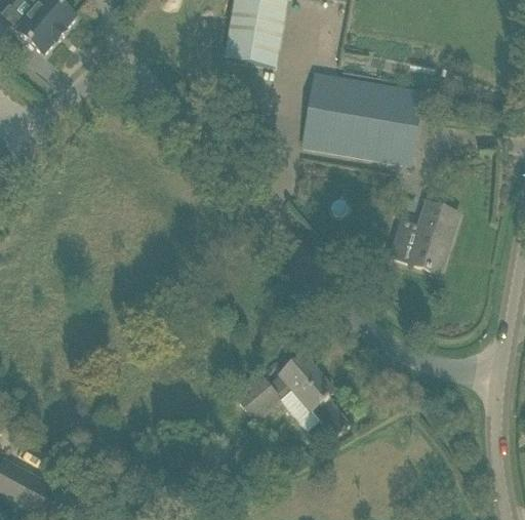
[(41,0),(25,20),(9,6),(1,15),(0,13),(0,36),(10,25),(15,29),(15,30),(43,54),(54,41),(55,42),(66,30),(65,29),(76,16),(62,4),(64,1),(63,0),(41,0)]
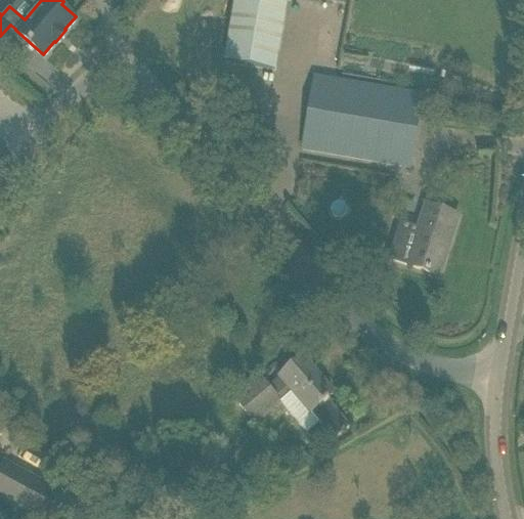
[(232,0),(224,56),(275,66),(286,0),(232,0)]
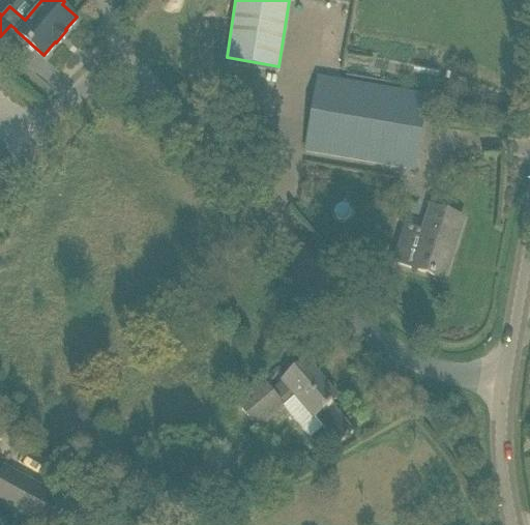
[(319,75),(305,148),(413,168),(427,93),(319,75)]
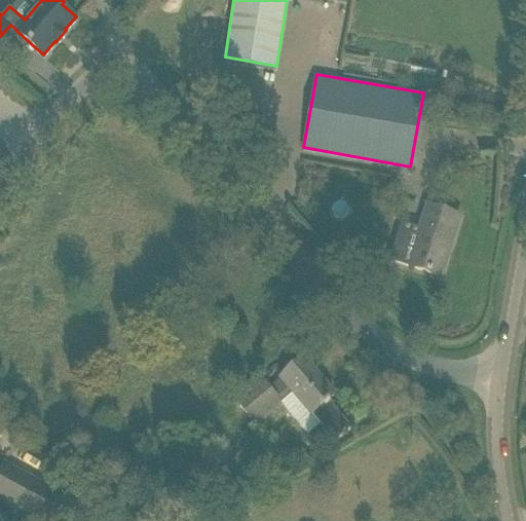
[(440,272),(459,214),(427,203),(418,231),(401,226),(390,257),(440,272)]
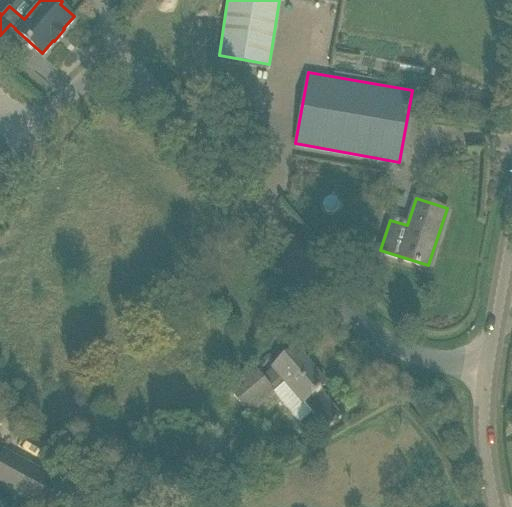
[(342,413),(319,386),(325,381),(295,346),(261,375),(252,364),(227,386),(248,411),(273,390),(299,420),(312,409),(326,426),(342,413)]
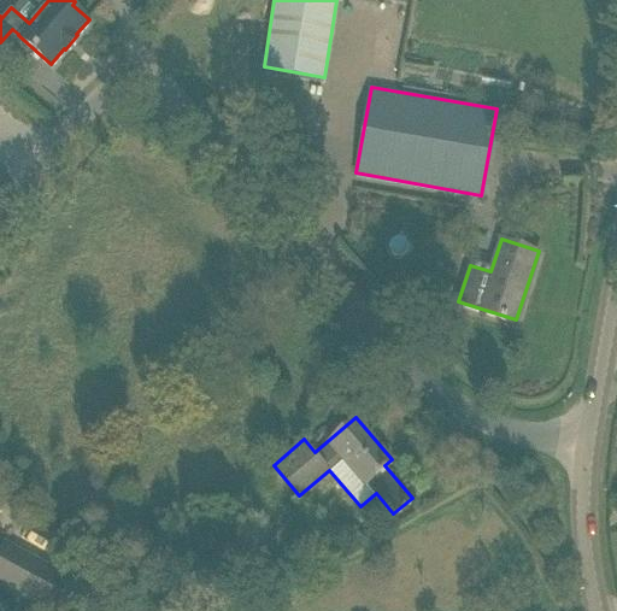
[(60,570),(4,540),(3,542),(0,540),(0,581),(42,604),(60,570)]
